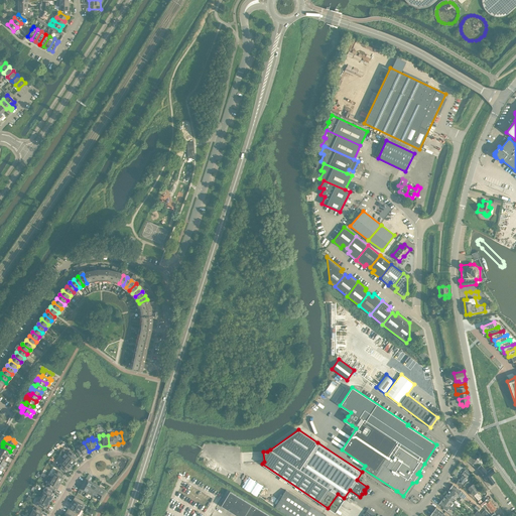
[(89,452),(84,442),(80,445),(80,444),(79,444),(76,446),(81,457),(89,452)]
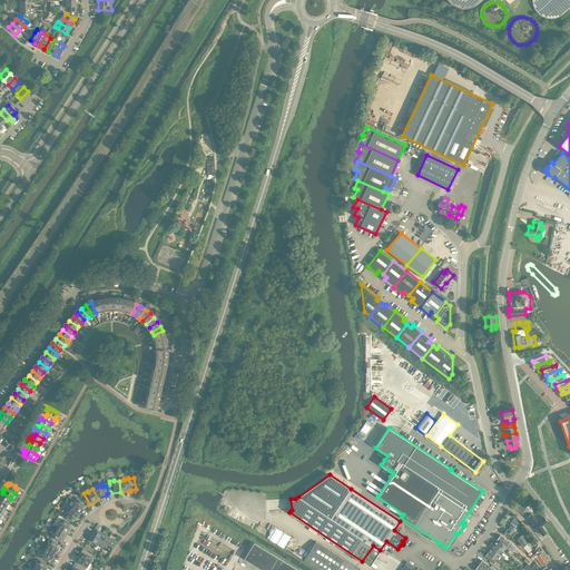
[(12,500),(11,499),(2,493),(1,497),(0,495),(0,499),(8,503),(10,504),(12,500)]
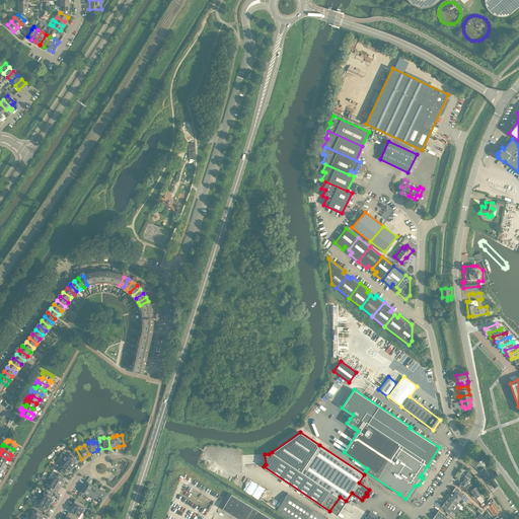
[(467,461),(477,468),(482,463),(478,461),(483,455),(476,450),(467,461)]
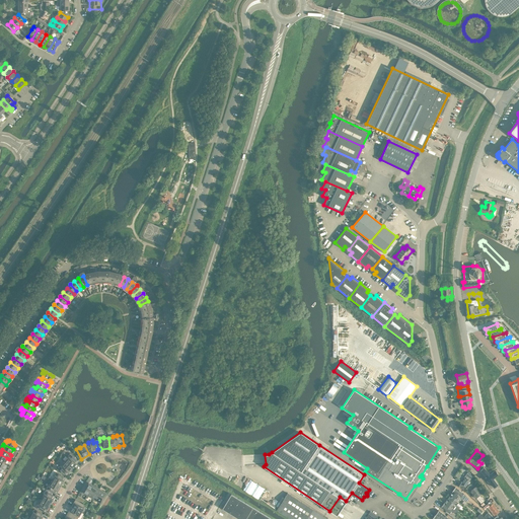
[(68,458),(65,461),(73,467),(78,461),(70,453),(67,456),(67,457),(68,458)]
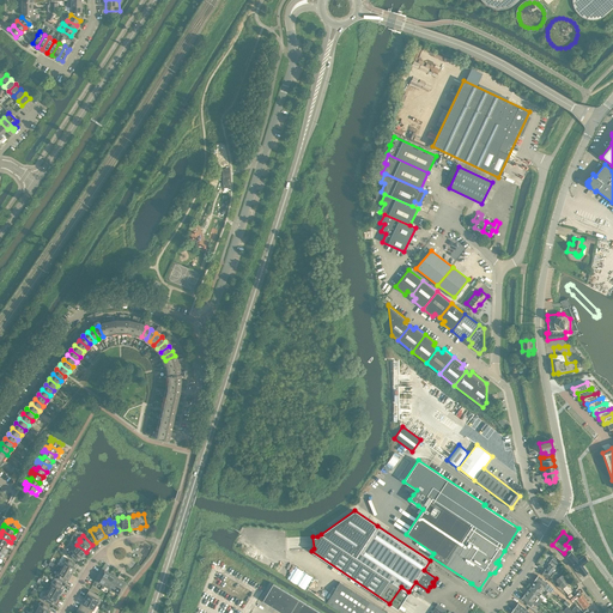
[(86,552),(77,545),(73,548),(72,548),(68,552),(79,560),(86,552)]
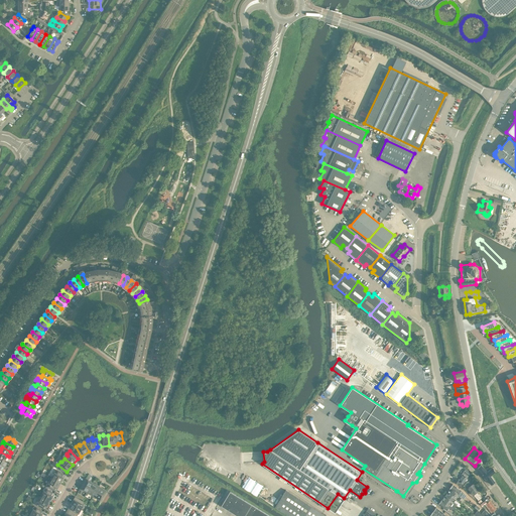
[(487,478),(491,484),(495,482),(491,476),(495,472),(492,468),(487,472),(481,465),(478,468),(484,474),(483,475),(486,479),(487,478)]
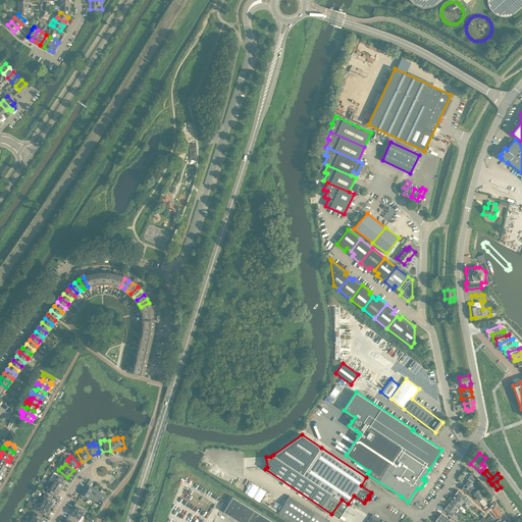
[(52,483),(61,488),(65,480),(56,475),(54,478),(54,479),(55,479),(52,483)]
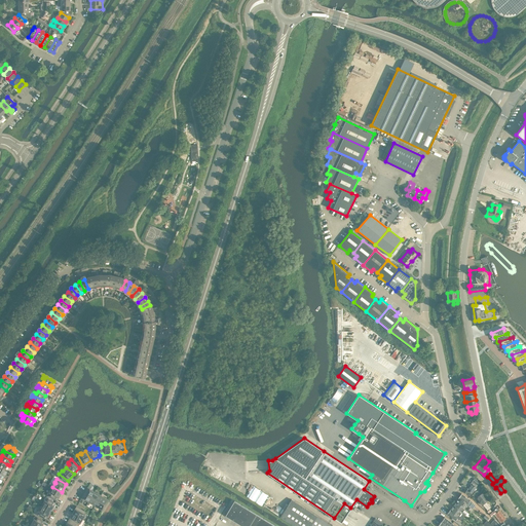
[(465,487),(462,491),(465,494),(467,491),(472,493),(476,487),(479,483),(477,482),(478,482),(478,481),(478,480),(477,480),(477,479),(476,479),(475,479),(474,479),(474,480),(473,480),(471,483),(472,484),(468,489),(467,488),(465,487)]
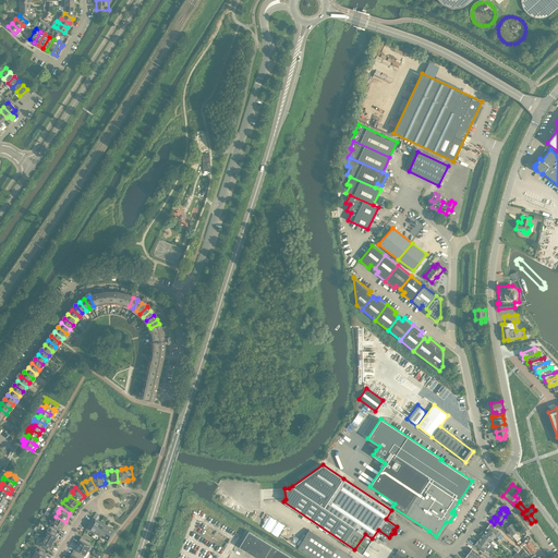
[(65,522),(56,517),(53,521),(52,520),(52,521),(50,524),(60,531),(65,522)]
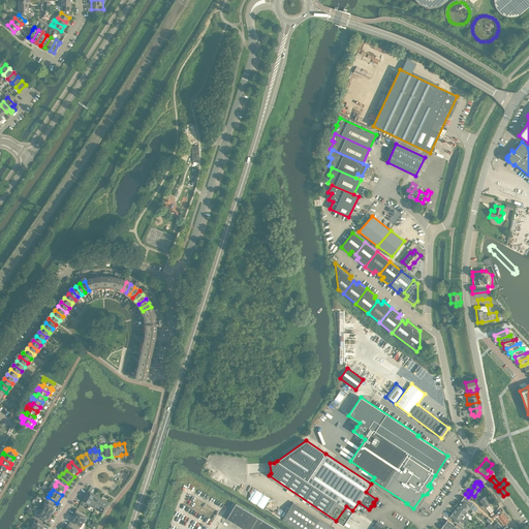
[(89,504),(95,494),(88,491),(83,500),(89,504)]
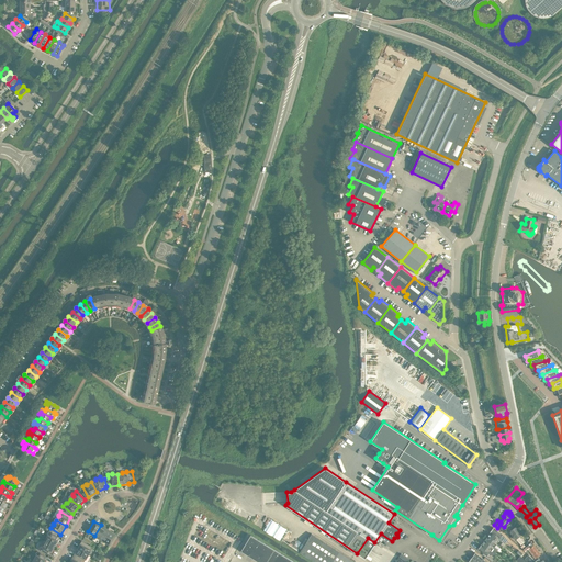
[(513,536),(519,530),(516,526),(514,528),(510,524),(506,527),(513,536)]
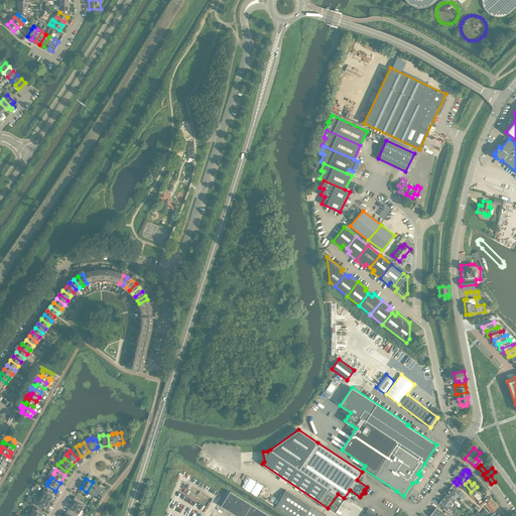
[(94,496),(99,486),(93,482),(87,492),(94,496)]
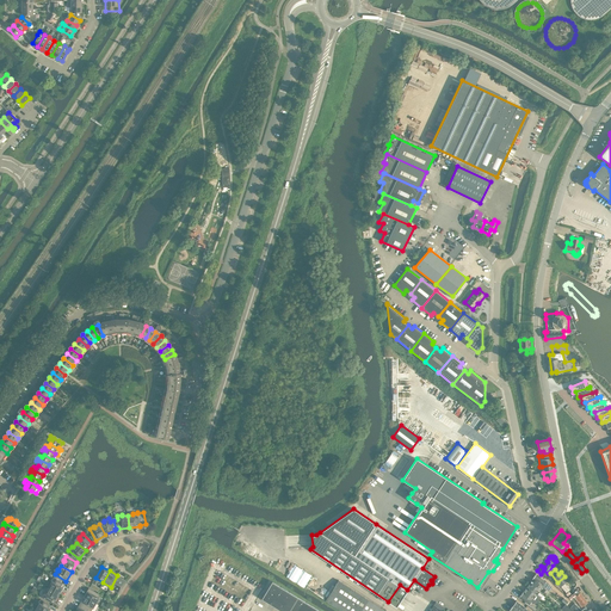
[(536,574),(532,579),(534,579),(543,586),(542,586),(547,590),(549,591),(553,587),(547,581),(536,574)]
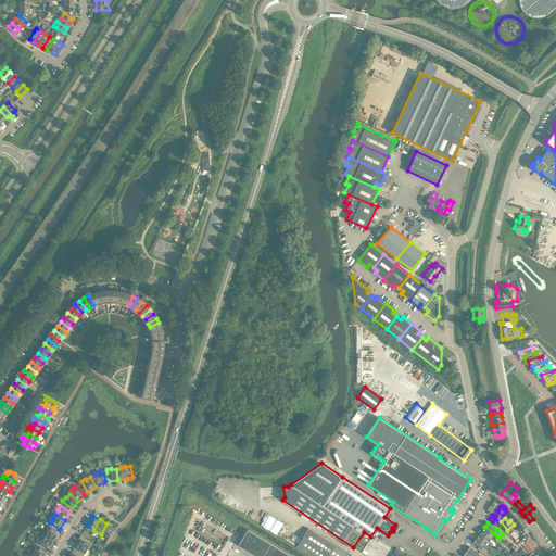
[(106,523),(101,534),(108,539),(114,528),(106,523)]
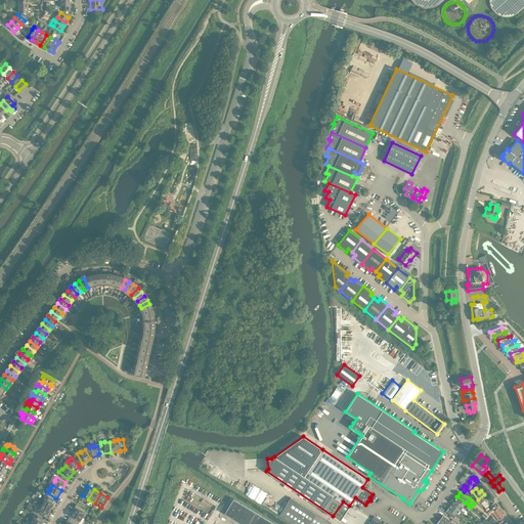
[(484,494),(478,499),(480,503),(481,503),(485,509),(488,506),(484,499),(487,497),(484,494)]
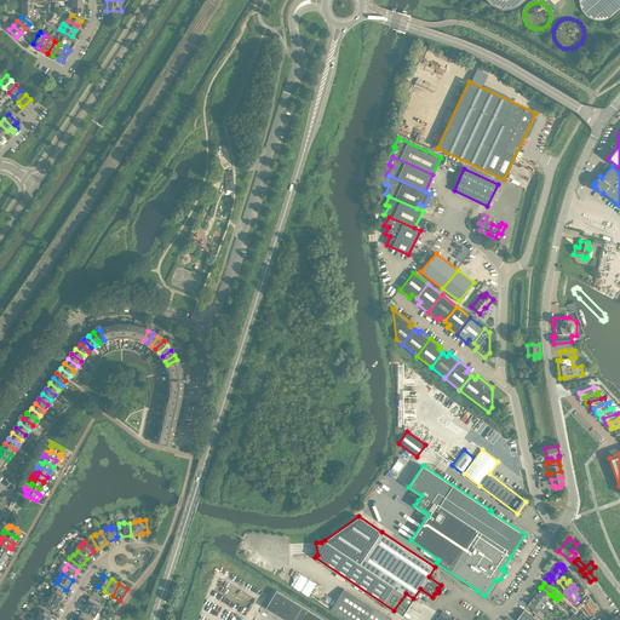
[(50,596),(59,602),(65,592),(53,586),(51,590),(51,591),(52,591),(50,596)]
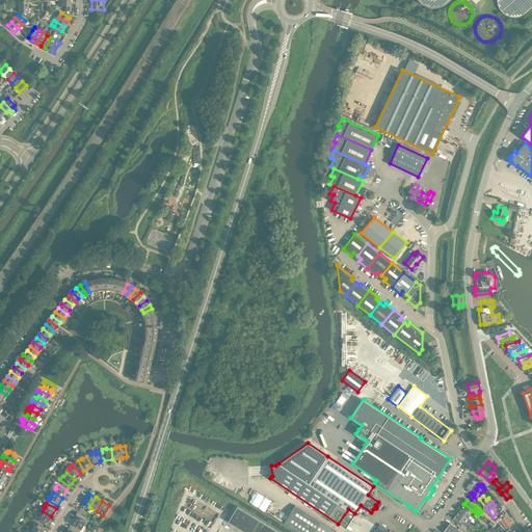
[(464,504),(461,508),(470,514),(469,514),(473,517),(476,513),(472,510),(473,510),(464,504)]
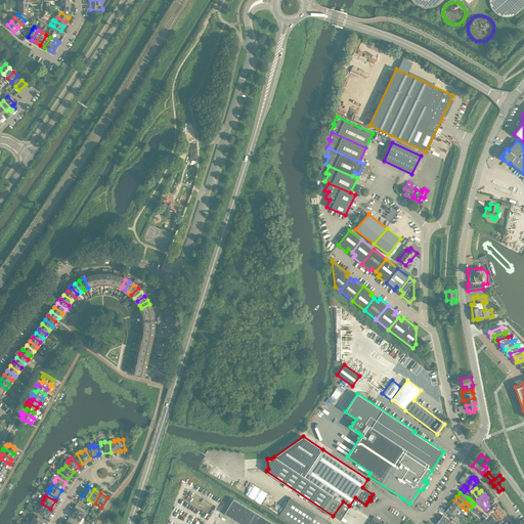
[(293,523),(331,523),(290,497),(279,515),(293,523)]
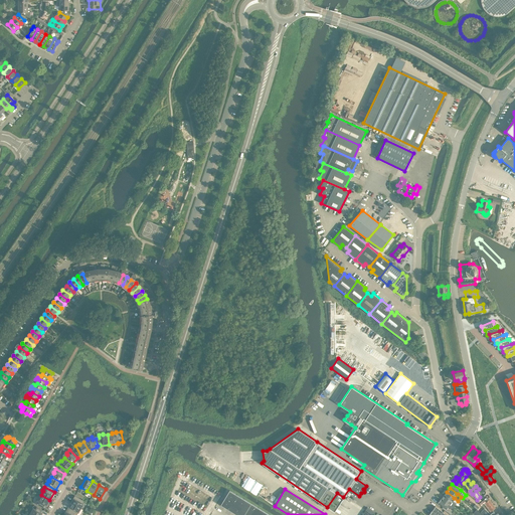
[(220,505),(237,514),(271,514),(229,490),(220,505)]
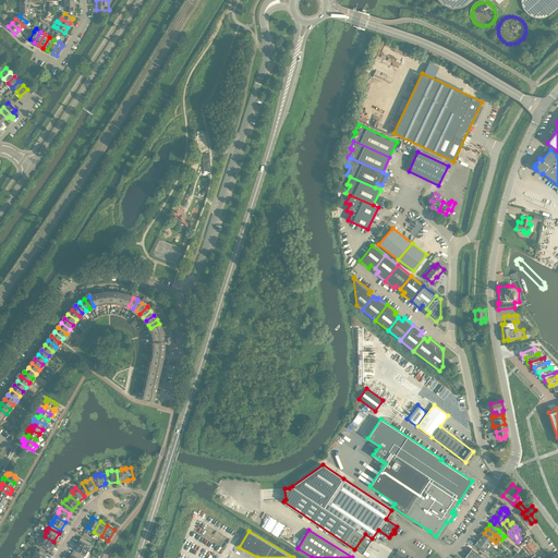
[(484,533),(481,536),(489,543),(489,544),(492,545),(493,546),(494,547),(496,543),(492,540),(493,540),(484,533)]
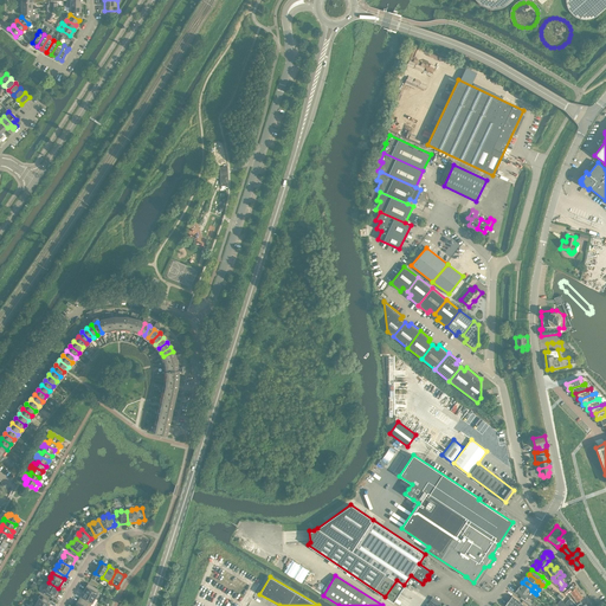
[(58,588),(49,582),(46,587),(45,587),(44,587),(42,591),(53,598),(58,588)]
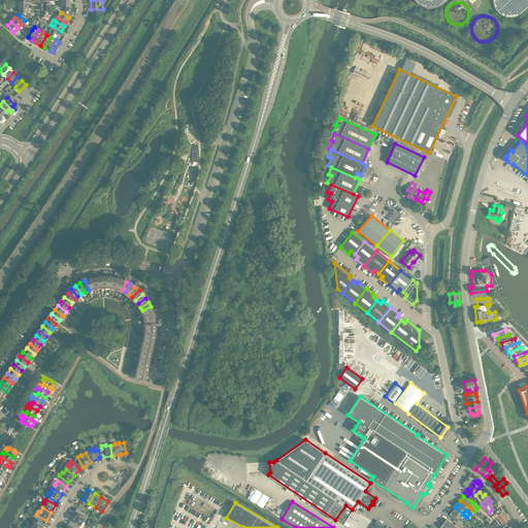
[(455,507),(452,512),(460,518),(460,519),(463,521),(465,520),(463,519),(465,516),(463,515),(463,514),(455,507)]
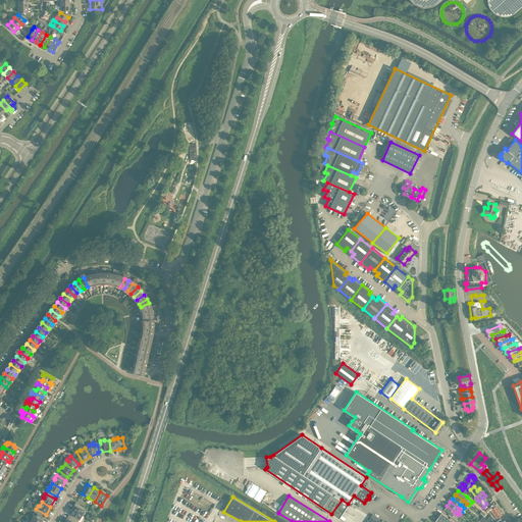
[(72,509),(82,515),(86,508),(76,503),(72,509)]
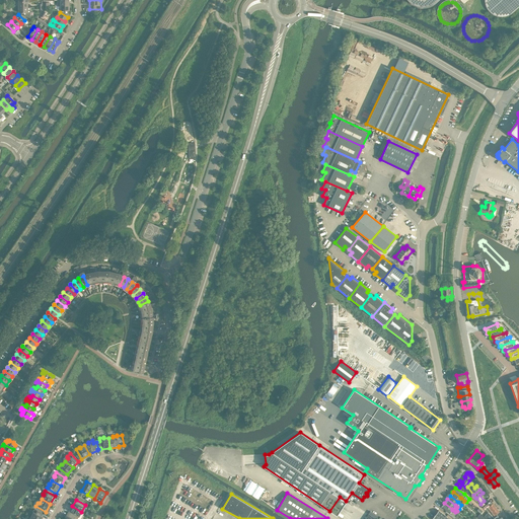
[(444,503),(441,507),(449,513),(451,511),(455,514),(456,512),(455,512),(452,510),(452,509),(444,503)]
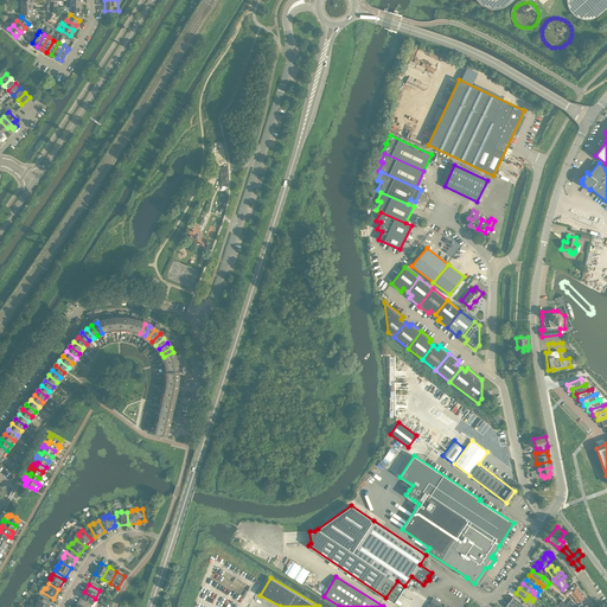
[(573,594),(572,595),(577,604),(583,599),(576,589),(572,593),(573,594)]
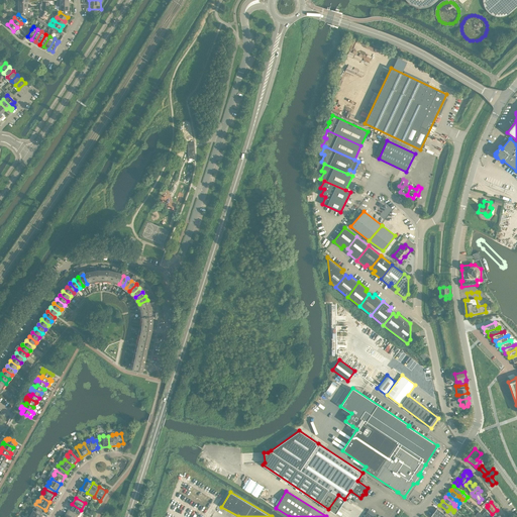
[(81,510),(72,504),(68,511),(78,516),(81,510)]
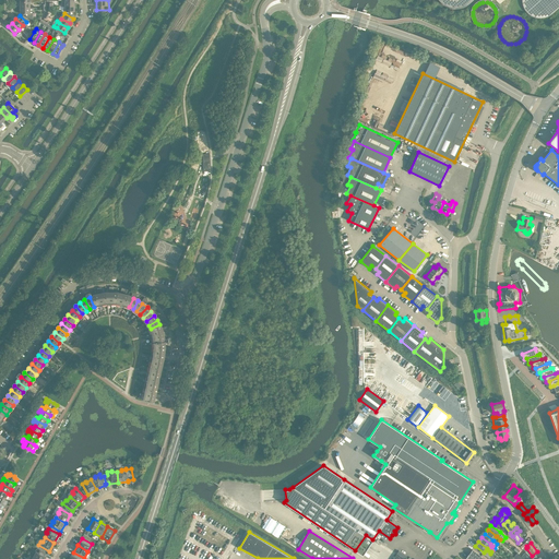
[(33,557),(36,558),(44,558),(47,555),(37,548),(35,551),(35,552),(33,557)]
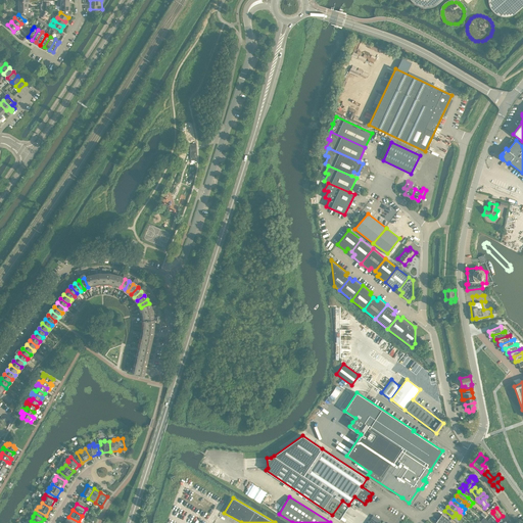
[(439,519),(444,522),(450,522),(452,522),(449,521),(450,520),(442,514),(439,519)]
